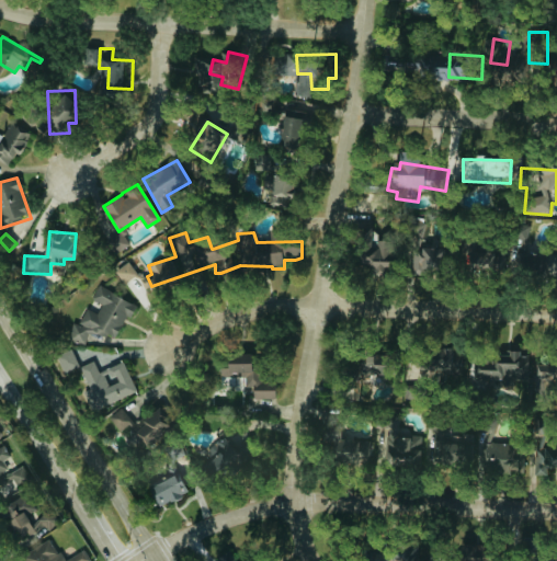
[(445,247),(421,240),(415,265),(439,272),(445,247)]
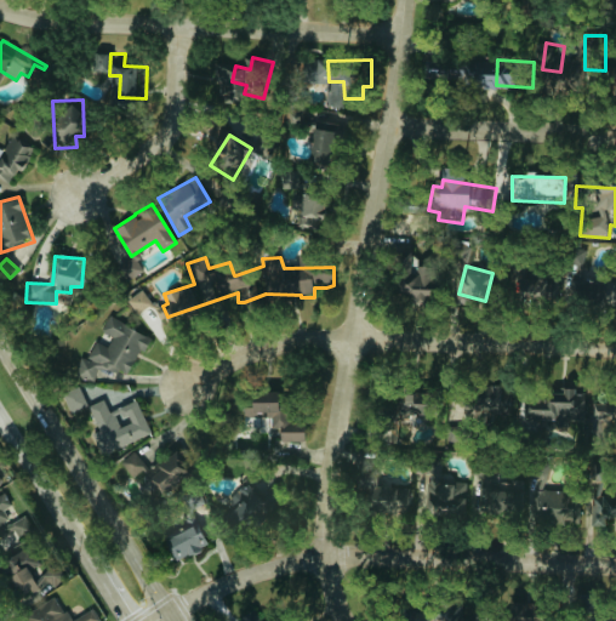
[(138,314),(153,305),(143,290),(129,300),(138,314)]
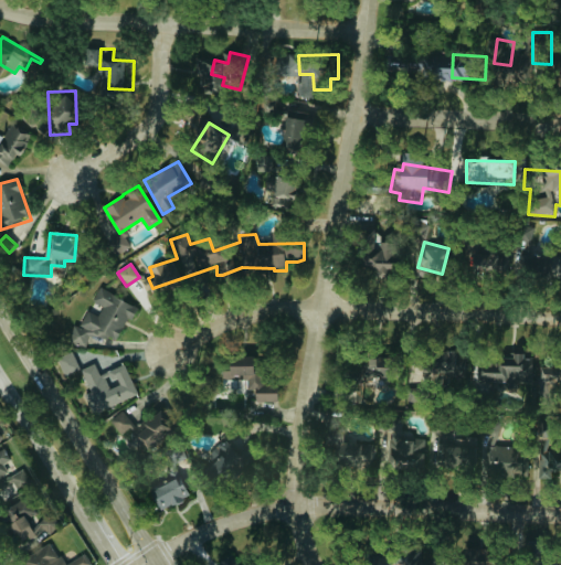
[(117,344),(135,306),(99,289),(94,301),(103,306),(98,317),(87,311),(74,341),(85,345),(92,332),(117,344)]
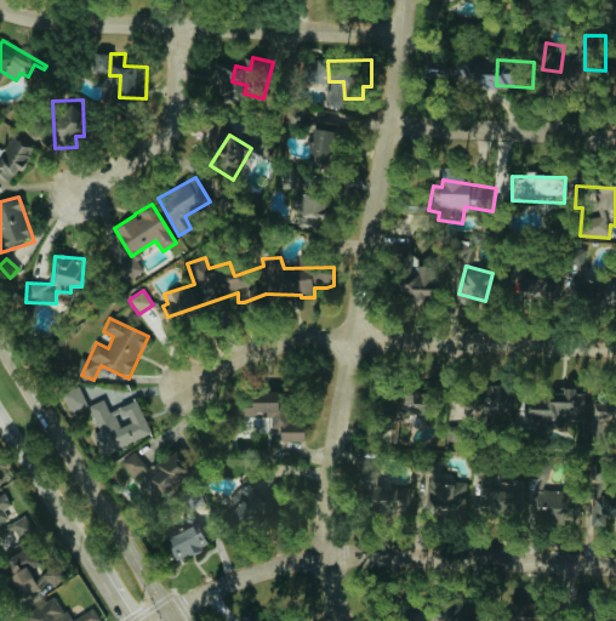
[(460,419),(494,421),(494,415),(515,416),(514,421),(522,422),(522,421),(545,422),(545,428),(592,433),(593,417),(615,420),(615,397),(595,396),(522,389),(520,396),(483,392),(483,394),(462,393),(460,419)]
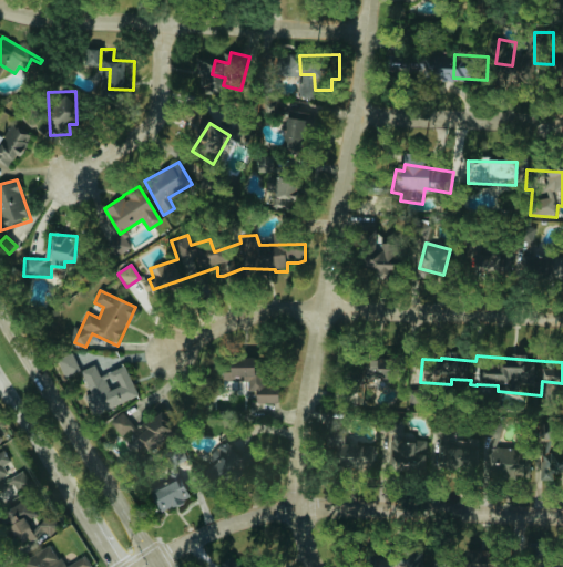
[(222,381),(249,381),(251,405),(277,405),(277,383),(262,383),(262,358),(222,358),(222,381)]
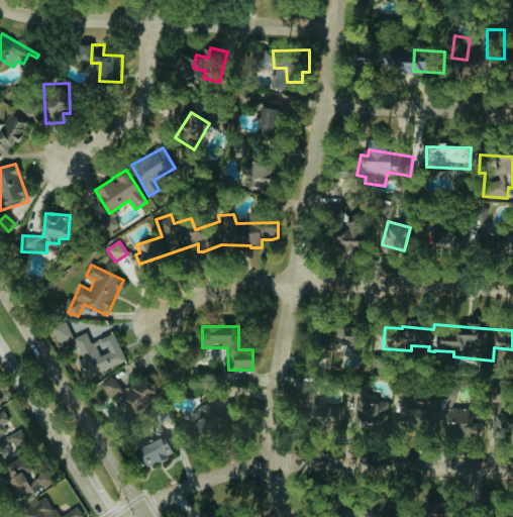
[(331,356),(334,332),(321,330),(317,354),(331,356)]
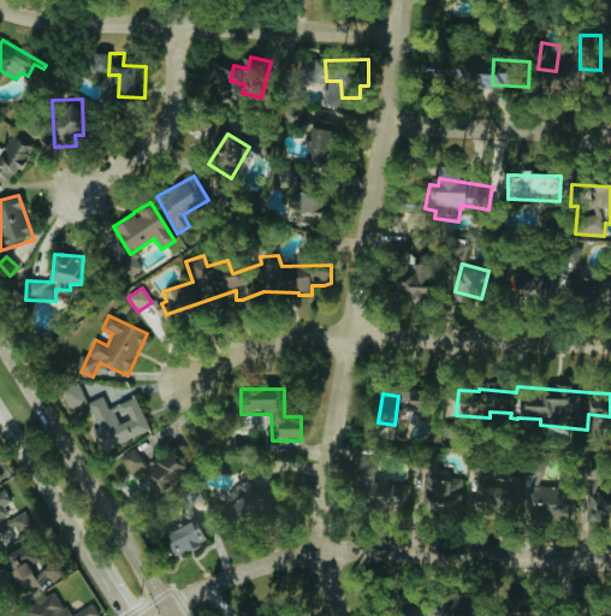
[(110,408),(104,396),(87,403),(98,428),(93,431),(102,452),(150,431),(136,397),(110,408)]
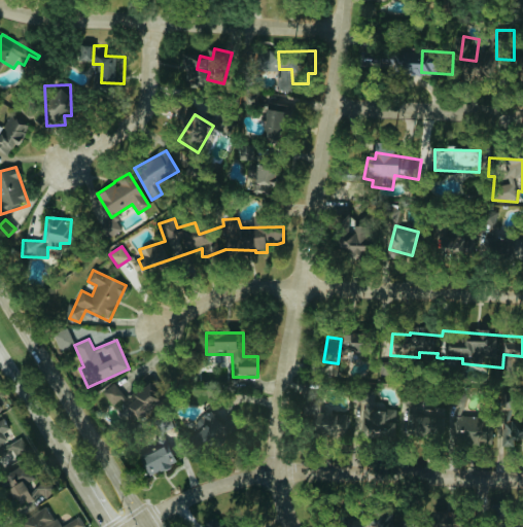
[(393,440),(395,433),(394,426),(395,419),(394,408),(375,403),(380,381),(376,381),(353,377),(347,377),(344,394),(353,396),(354,406),(353,408),(355,419),(362,421),(363,437),(371,437),(386,441),(393,440)]
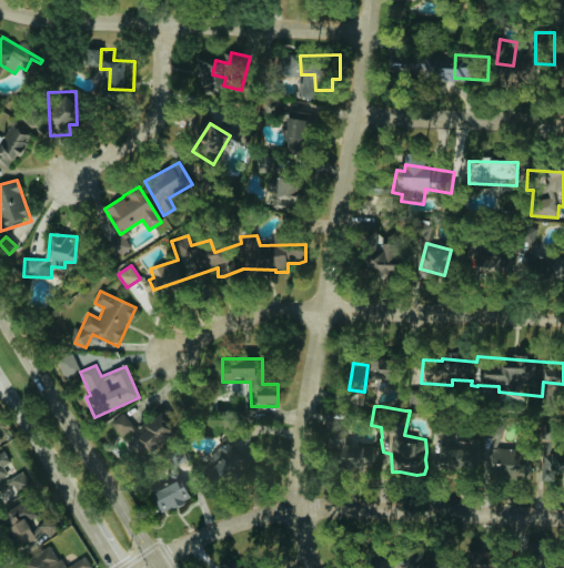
[(149,450),(175,430),(161,412),(138,429),(124,413),(111,424),(122,437),(132,429),(149,450)]
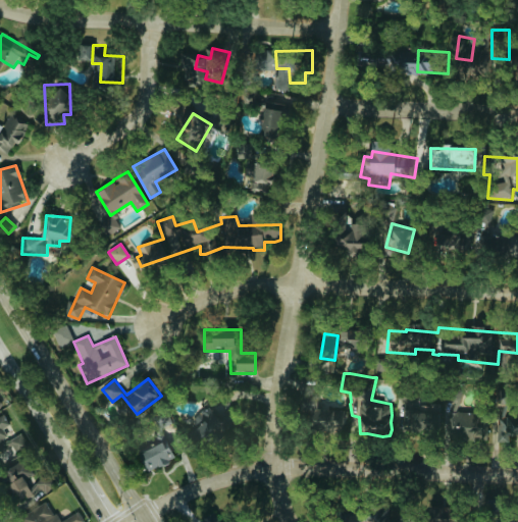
[(441,430),(442,402),(429,402),(429,408),(416,407),(416,393),(402,392),(401,409),(393,408),(392,430),(411,431),(411,429),(441,430)]
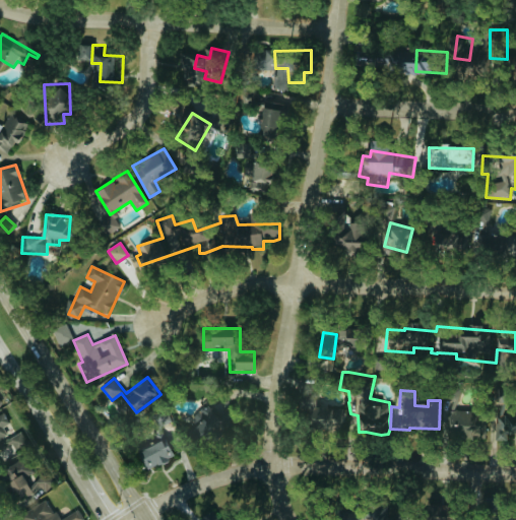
[(0,472),(2,478),(6,481),(8,488),(20,501),(31,496),(41,486),(46,492),(54,484),(50,474),(42,478),(23,458),(27,446),(28,445),(25,438),(21,433),(8,439),(3,429),(8,424),(4,413),(0,408),(0,472)]
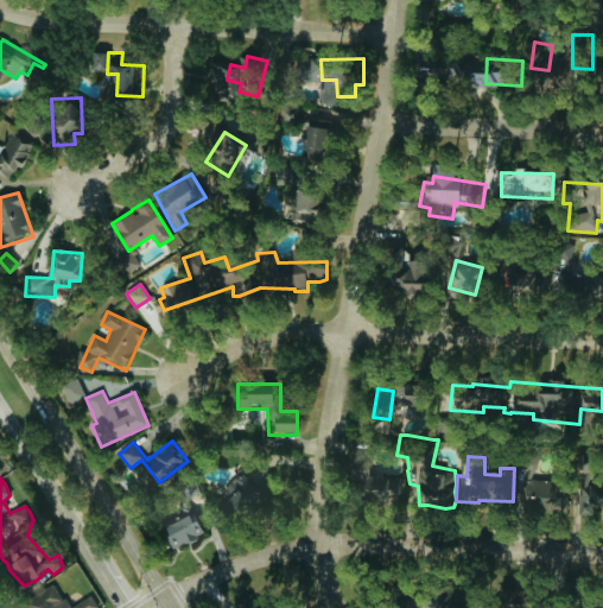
[(404,500),(402,477),(363,480),(365,502),(404,500)]
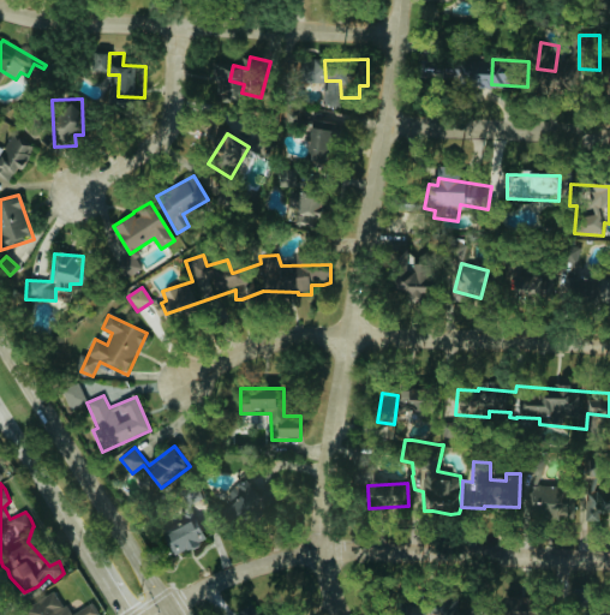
[(231,507),(263,533),(280,511),(247,485),(231,507)]
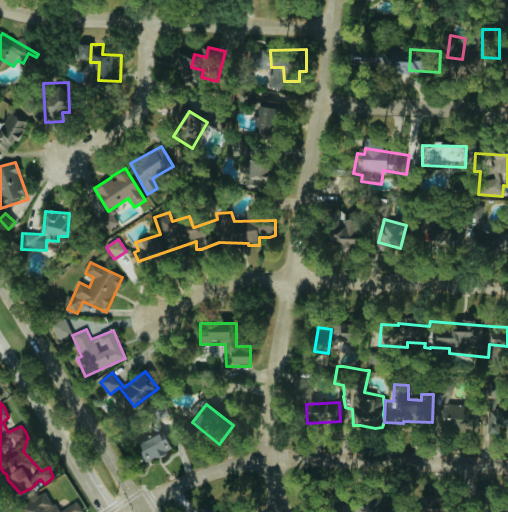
[(127,451),(138,469),(159,457),(162,462),(178,453),(164,430),(127,451)]
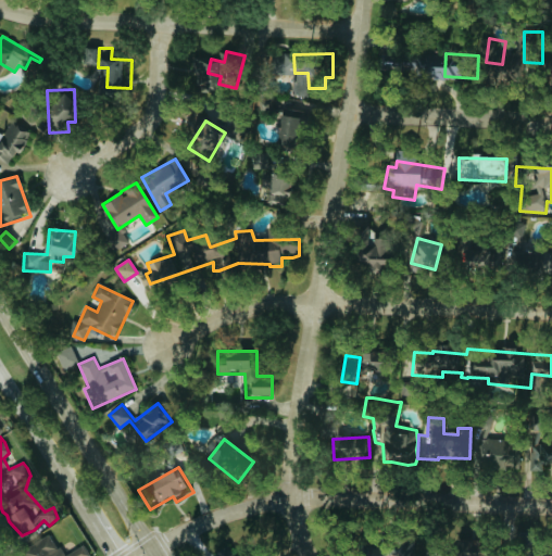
[(63,555),(52,535),(23,551),(25,555),(89,555),(85,545),(63,555)]
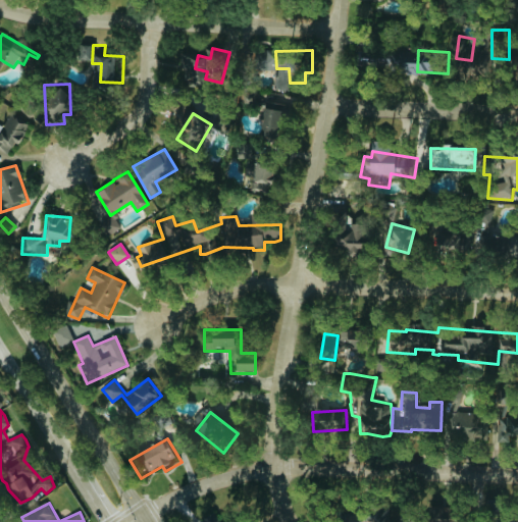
[(445,521),(445,506),(433,506),(433,514),(425,514),(425,521),(445,521)]
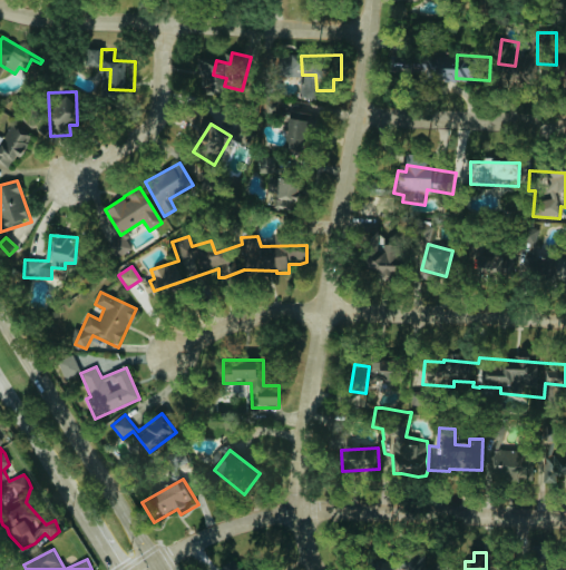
[(426,553),(396,553),(396,569),(389,569),(418,569),(418,568),(426,568),(426,553)]
